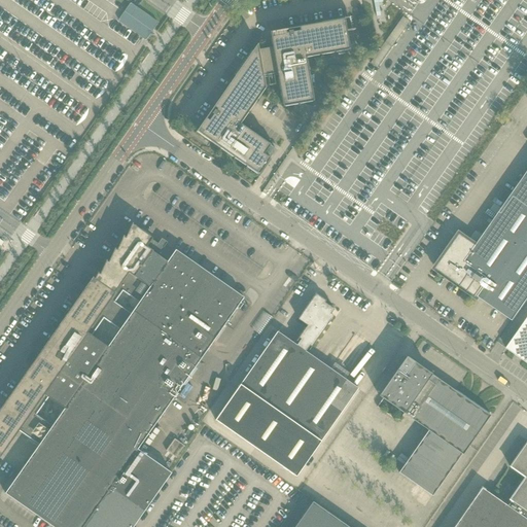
[(118,21),(118,22),(119,22),(128,28),(144,39),(144,40),(145,40),(146,40),(146,39),(147,39),(156,25),(157,25),(157,24),(157,23),(157,22),(156,22),(132,4),(131,4),(130,4),(129,4),(129,5),(118,20),(118,21)]
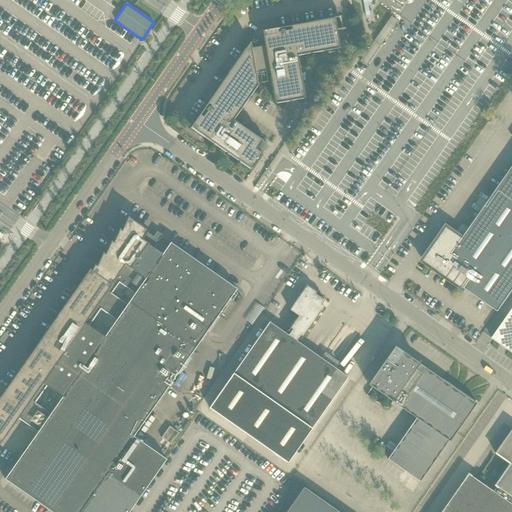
[(344,29),(341,29),(339,18),(334,19),(291,26),(289,27),(277,29),(277,28),(276,28),(276,29),(262,32),(262,35),(264,45),(264,46),(251,49),(250,43),(215,93),(208,104),(207,103),(206,104),(207,104),(190,129),(215,146),(216,146),(251,170),(257,162),(262,154),(261,154),(256,150),(262,142),(263,141),(233,121),(258,86),(256,76),(260,75),(259,73),(265,72),(265,74),(269,74),(275,104),(305,99),(297,56),(340,49),(339,43),(336,31),(342,30),(344,30),(344,29)]
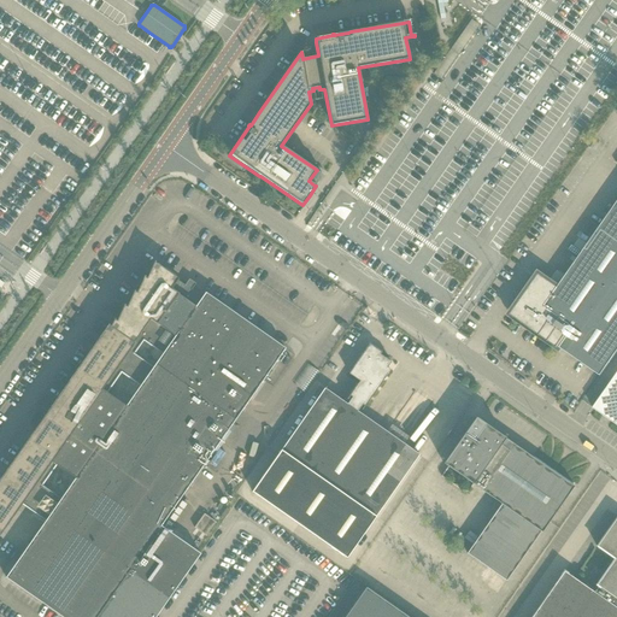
[(383,104),(385,105),(401,80),(400,80),(399,78),(398,78),(395,77),(394,77),(393,77),(392,77),(391,77),(389,77),(388,78),(387,78),(386,80),(385,80),(383,81),(382,82),(381,82),(381,83),(380,84),(380,86),(378,87),(378,88),(378,89),(378,90),(377,92),(378,94),(378,95),(378,97),(378,98),(380,99),(380,100),(381,101),(381,103),(382,103),(383,104)]
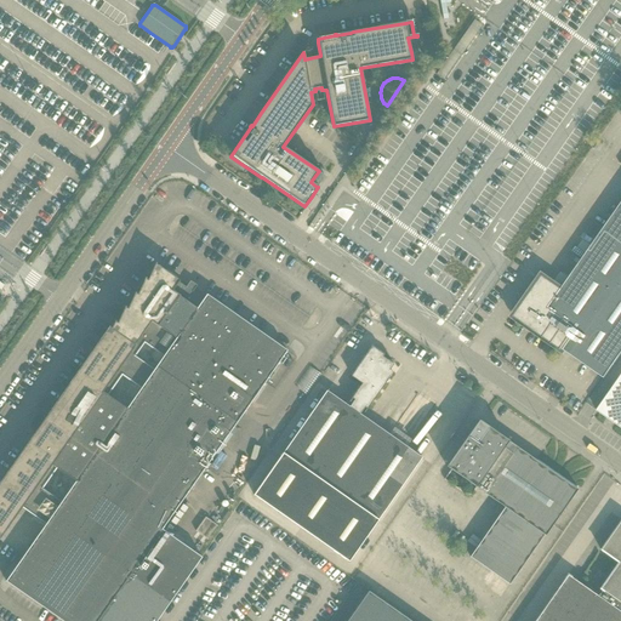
[(620,204),(562,289),(541,274),(516,312),(518,313),(518,319),(517,320),(563,353),(564,351),(604,379),(620,354),(620,204)]
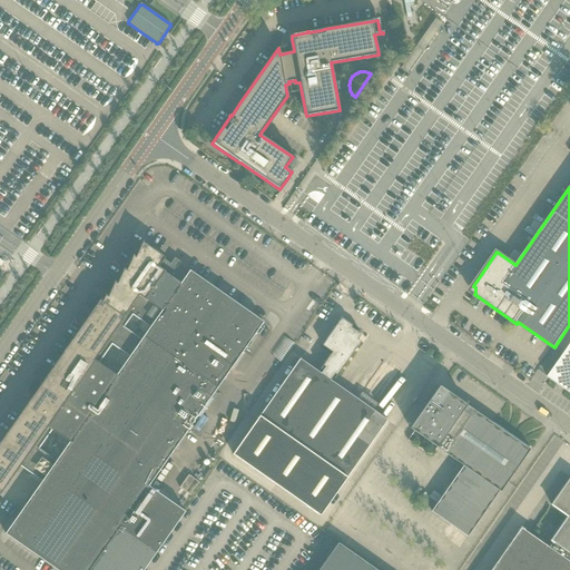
[(13,426),(7,441),(5,441),(6,440),(5,439),(0,445),(0,494),(20,467),(42,482),(6,534),(32,552),(56,569),(62,569),(75,552),(81,543),(95,552),(99,556),(88,569),(144,569),(157,552),(185,512),(148,487),(195,421),(210,397),(217,389),(257,332),(263,322),(189,271),(187,275),(176,268),(178,266),(173,262),(170,264),(164,259),(165,258),(145,244),(143,243),(144,242),(143,242),(135,257),(134,256),(134,255),(126,271),(125,269),(124,268),(117,284),(115,283),(116,282),(115,282),(108,297),(106,296),(106,295),(102,302),(99,310),(97,308),(97,307),(89,323),(88,322),(87,321),(80,336),(78,335),(79,334),(78,334),(71,350),(69,349),(69,347),(58,371),(55,370),(56,369),(55,369),(45,390),(41,389),(39,394),(42,395),(38,404),(32,401),(32,400),(25,415),(23,414),(23,413),(22,413),(16,428),(13,428),(15,426),(13,426)]
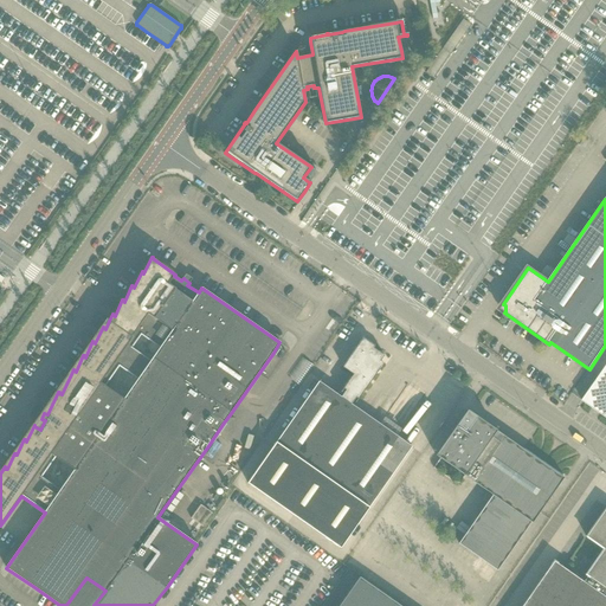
[(318,381),(276,443),(247,483),(340,548),(368,508),(412,446),(352,404),(356,398),(358,399),(355,403),(382,363),(380,361),(384,356),(373,348),(373,347),(374,348),(374,347),(362,339),(343,367),(353,374),(340,392),(341,393),(343,389),(346,391),(341,397),(318,381)]
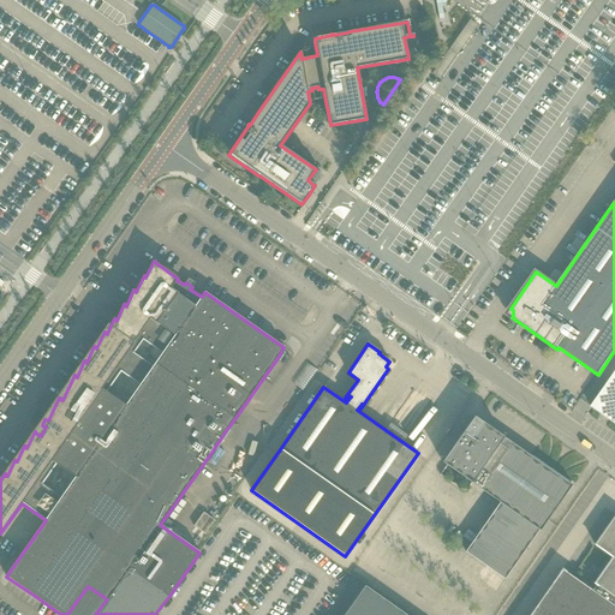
[(614,372),(598,398),(591,407),(614,424),(614,372)]
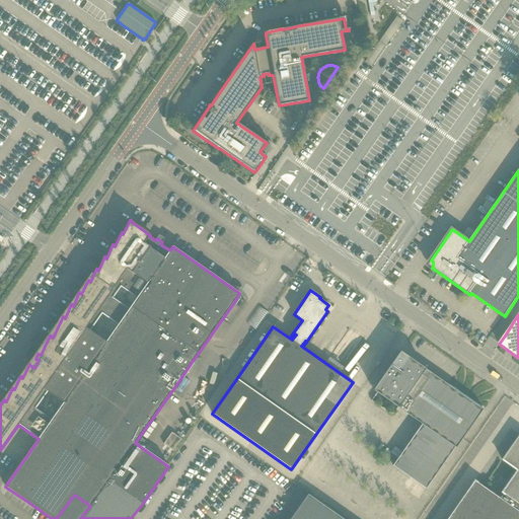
[(249,346),(253,349),(265,334),(261,329),(249,346)]
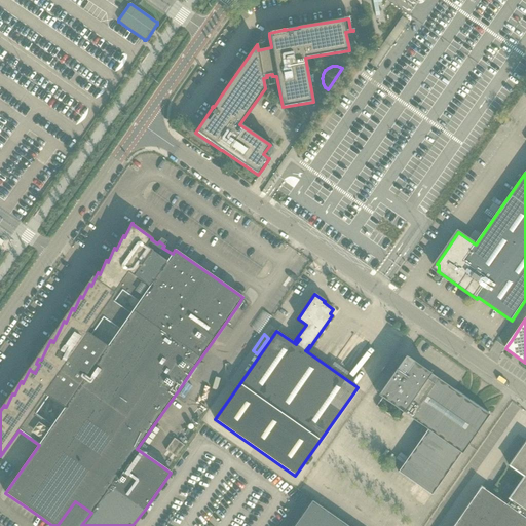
[(460,453),(488,414),(489,413),(455,389),(455,390),(409,360),(405,357),(378,396),(427,430),(398,473),(431,495),(460,453)]
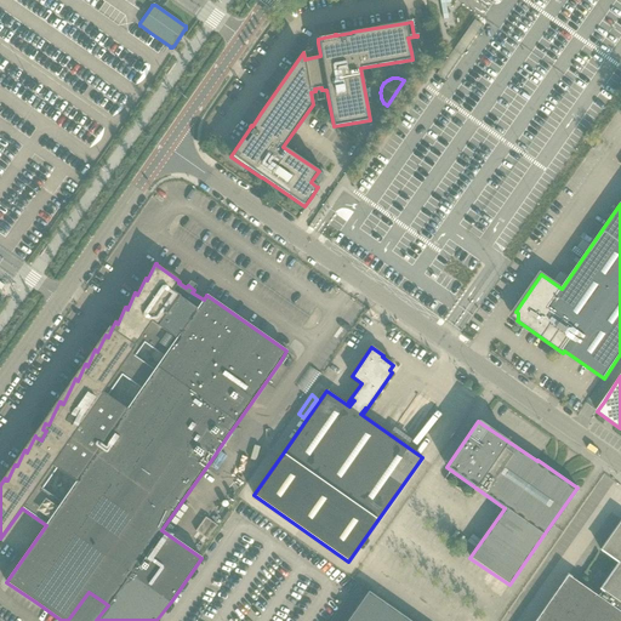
[(208,540),(217,525),(205,517),(195,531),(208,540)]
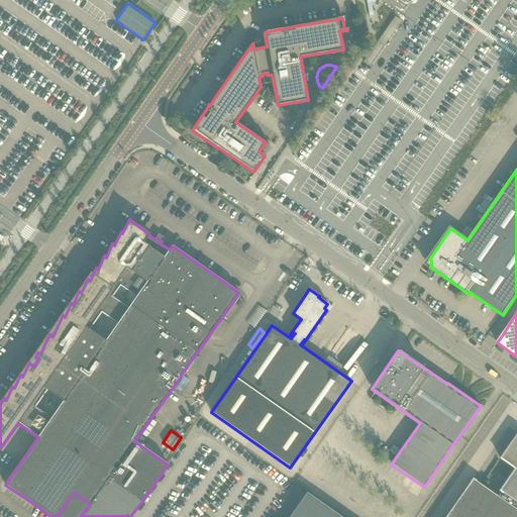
[(473,479),(445,516),(516,516),(516,433),(500,458),(515,469),(500,491),(501,492),(498,497),(473,479)]
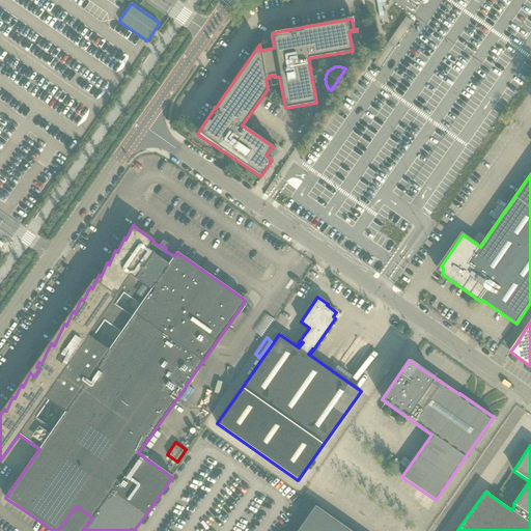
[(351,530),(315,506),(297,530),(351,530)]
